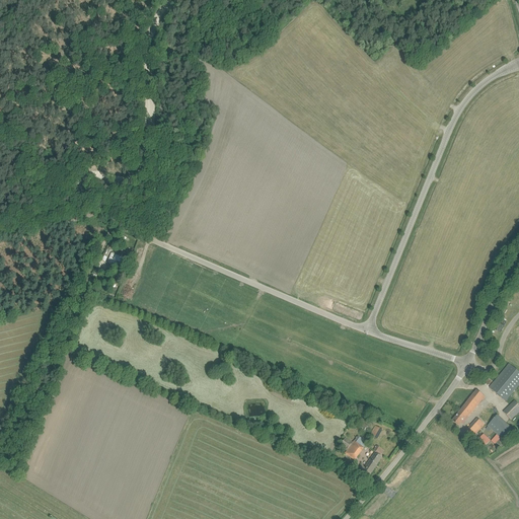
[(117,245),(121,240),(116,237),(112,243),(117,245)]
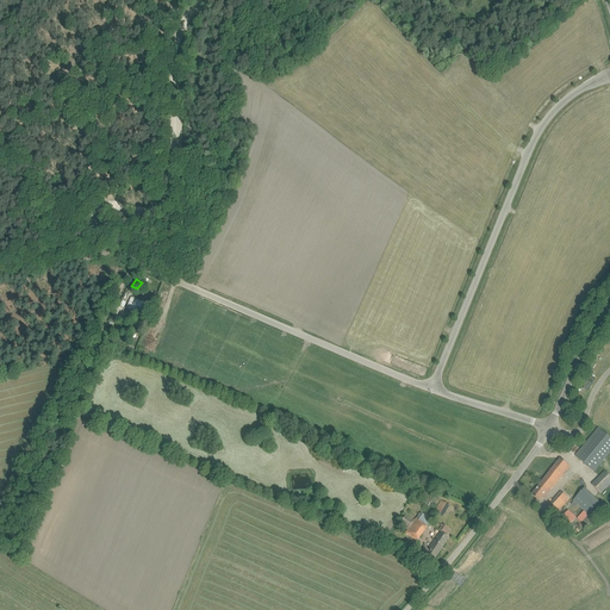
[(129,304),(126,309),(130,310),(131,310),(132,307),(134,307),(141,310),(144,303),(139,302),(131,298),(129,304)]
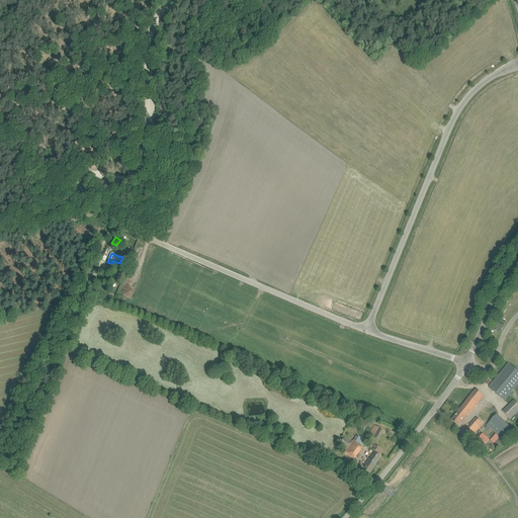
[(489,386),(492,391),(505,401),(517,383),(517,371),(508,363),(489,386)]
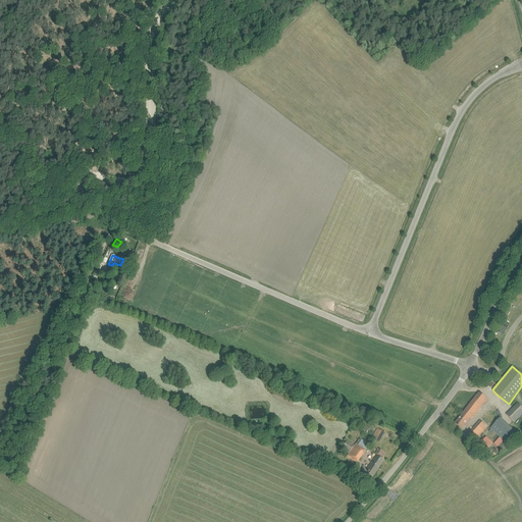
[(455,423),(459,426),(462,428),(469,419),(470,420),(488,400),(479,393),(455,423)]
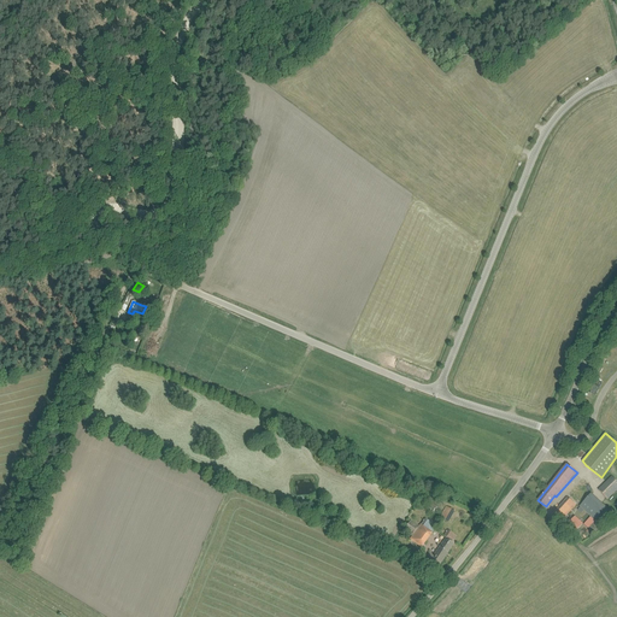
[(616,481),(612,476),(598,489),(607,499),(616,489),(616,481)]
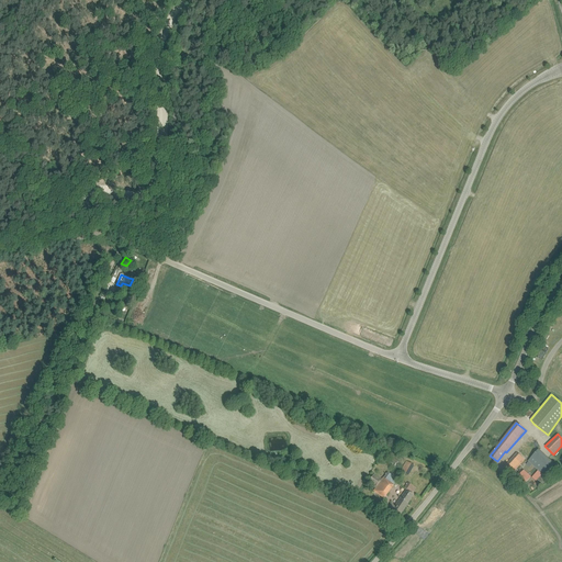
[(531,437),(504,467),(512,474),(539,445),(531,437)]
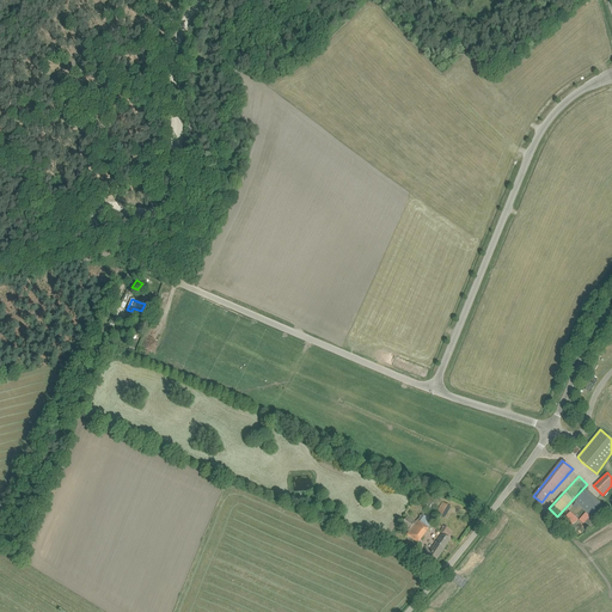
[(575,502),(589,515),(595,521),(606,508),(586,490),(575,502)]
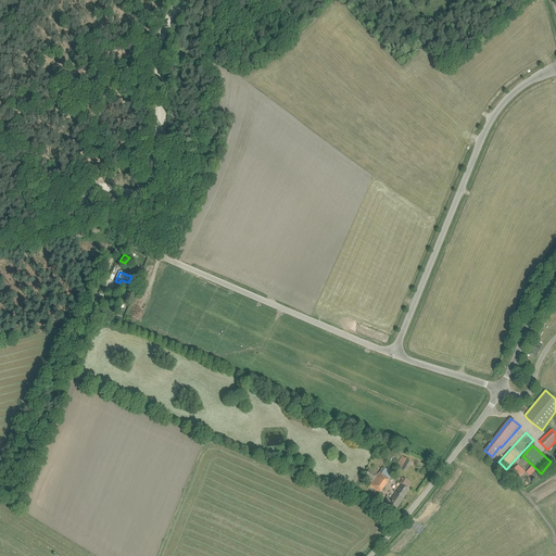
[(403,456),(399,463),(406,467),(409,460),(403,456)]
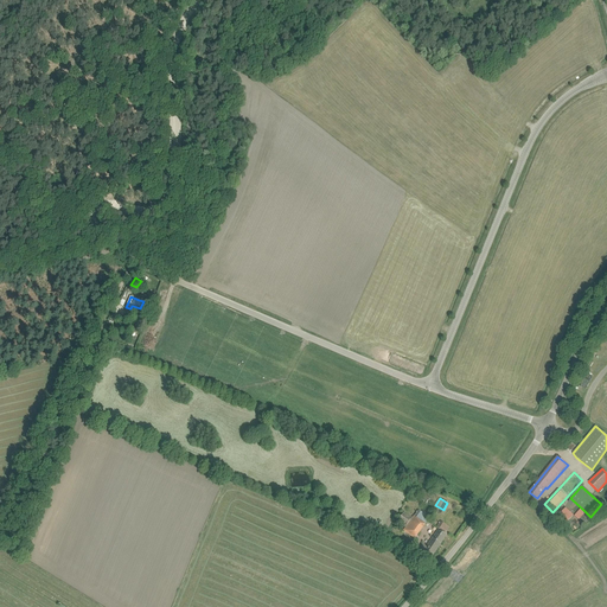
[(566,508),(558,517),(566,524),(574,515),(566,508)]
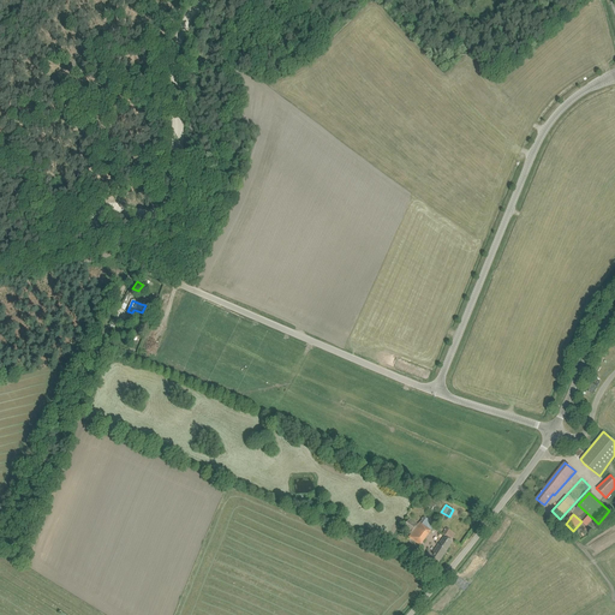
[(589,515),(581,523),(587,527),(593,520),(589,515)]
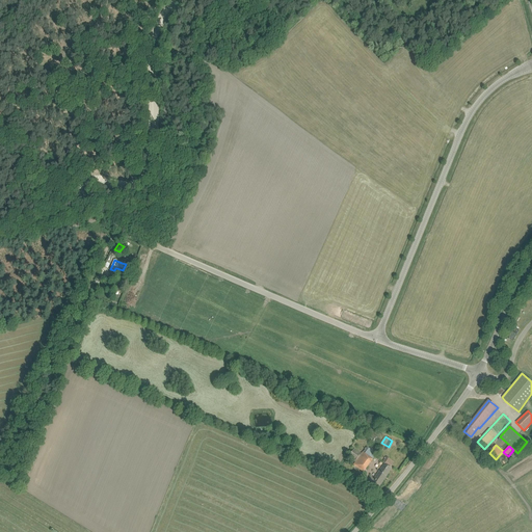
[(353,464),(364,472),(377,454),(367,447),(362,454),(354,449),(348,456),(355,461),(353,464)]
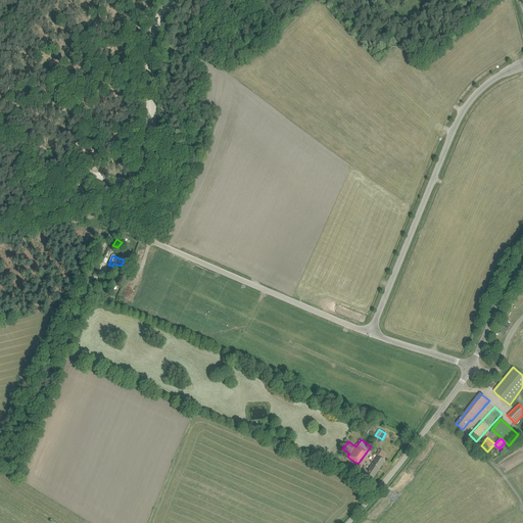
[(358,478),(364,482),(369,485),(385,460),(384,460),(387,455),(379,449),(376,455),(378,456),(372,464),(367,471),(364,469),(358,478)]
